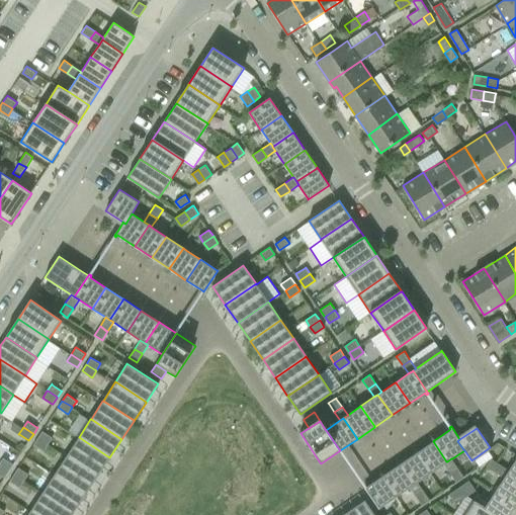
[(43,430),(38,437),(44,440),(47,442),(49,443),(53,437),(51,436),(43,430)]
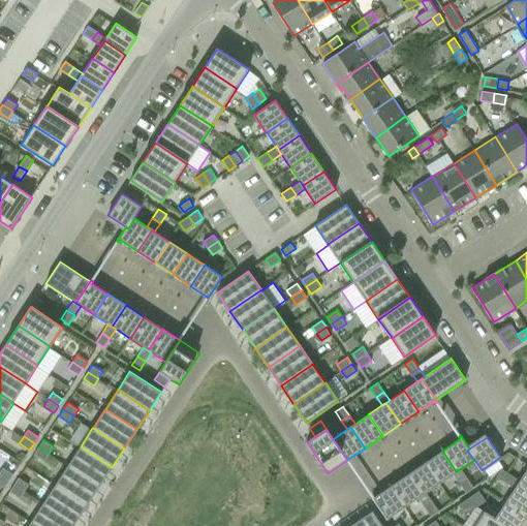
[(39,446),(34,454),(43,459),(44,460),(50,453),(48,452),(44,450),(39,446)]
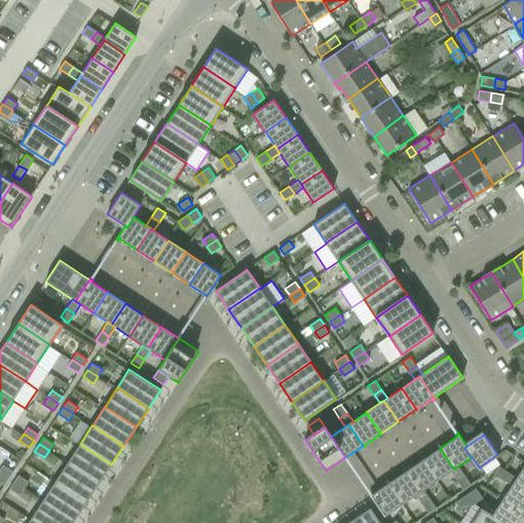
[(80,444),(68,463),(99,483),(99,484),(111,464),(80,444)]
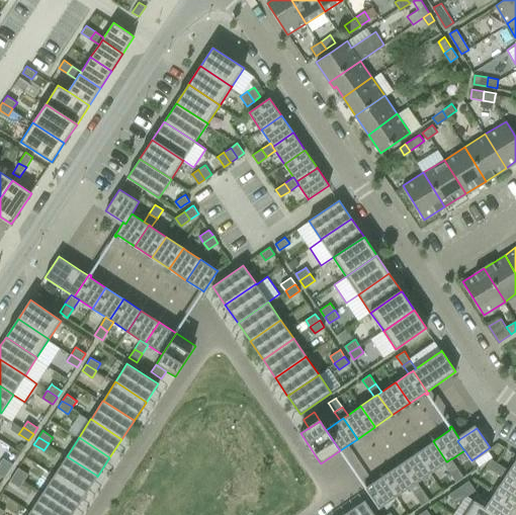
[(417,452),(416,452),(430,473),(430,474),(444,463),(447,461),(446,461),(433,441),(417,452)]
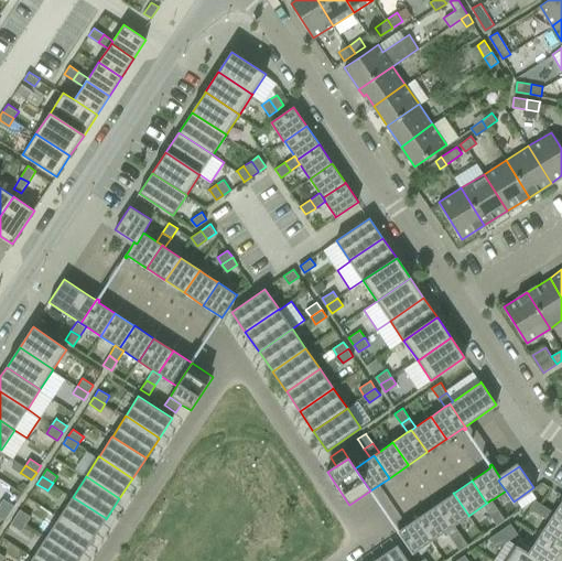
[(435,505),(434,506),(450,528),(454,525),(455,525),(468,516),(468,515),(453,493),(435,505)]
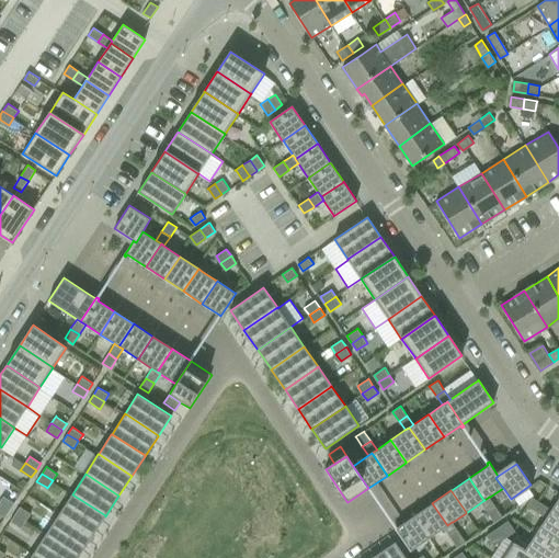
[(72,494),(59,514),(92,536),(93,536),(105,516),(105,515),(72,494)]
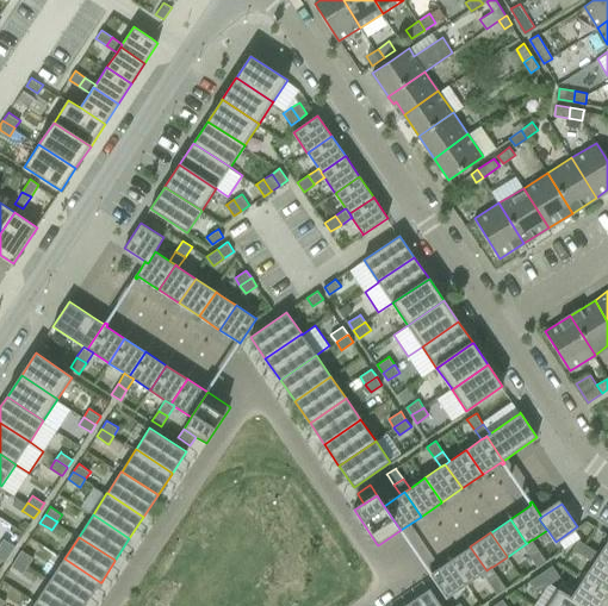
[(4,538),(0,543),(0,547),(10,554),(11,554),(16,545),(5,538),(4,538)]
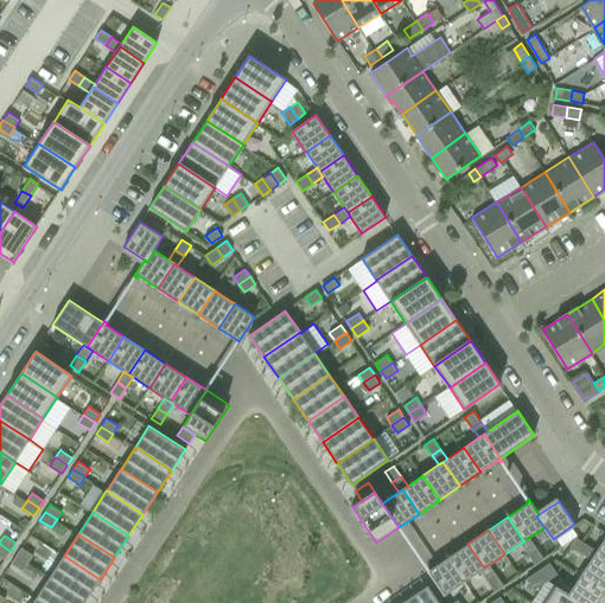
[(524,540),(521,543),(527,552),(528,553),(536,547),(537,547),(530,537),(529,537),(524,540)]
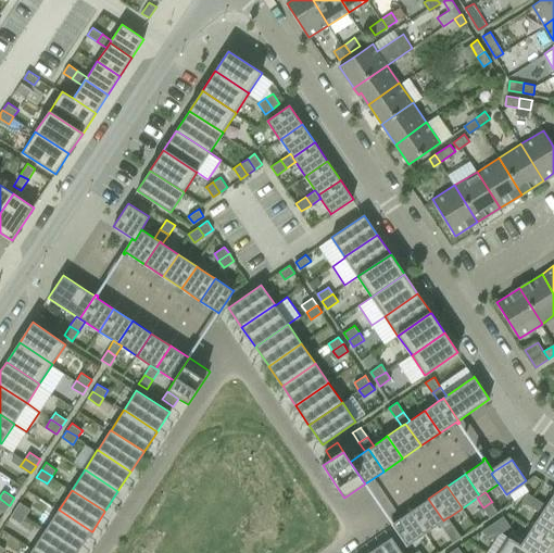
[(523,500),(531,506),(532,506),(537,498),(528,492),(523,500)]
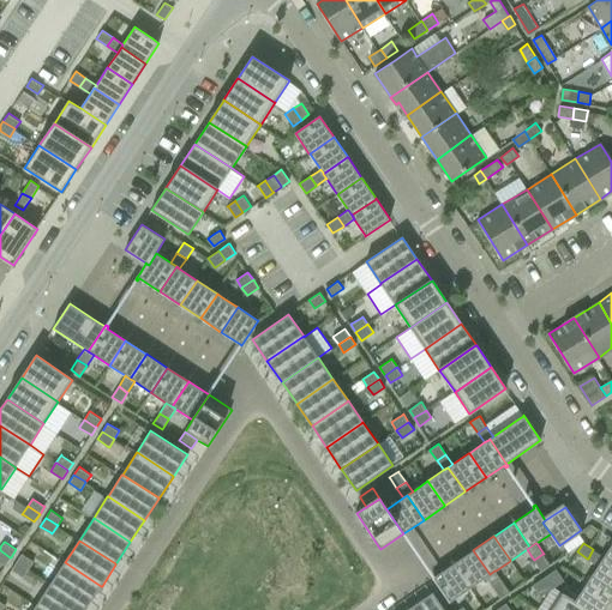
[(611,544),(604,556),(601,560),(611,567),(611,544)]
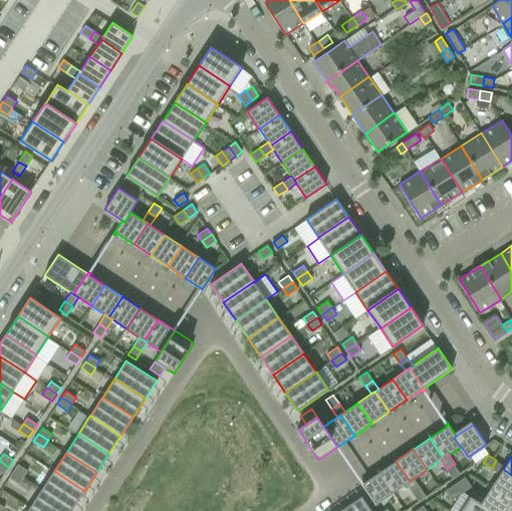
[(492,468),(491,468),(499,473),(500,474),(503,470),(503,469),(505,466),(504,465),(502,464),(496,460),(492,468)]
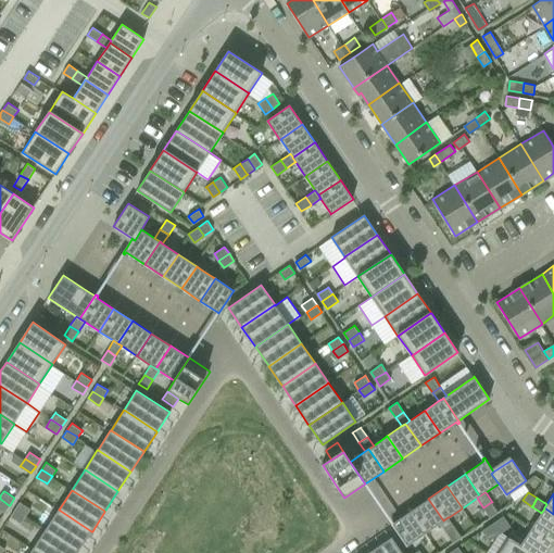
[(0,508),(4,512),(4,513),(10,505),(9,505),(0,499),(0,508)]
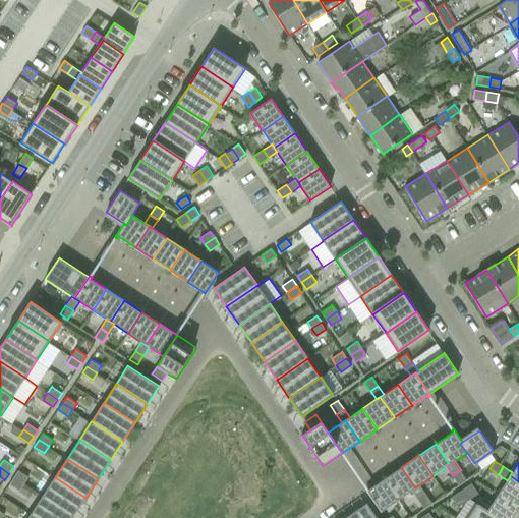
[(385,478),(384,478),(398,499),(398,500),(412,490),(415,487),(401,467),(385,478)]
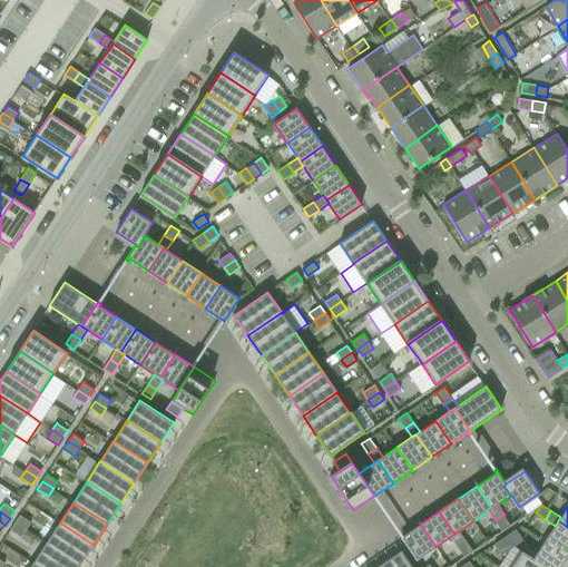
[(20,514),(16,521),(25,528),(27,529),(31,521),(30,520),(20,514)]
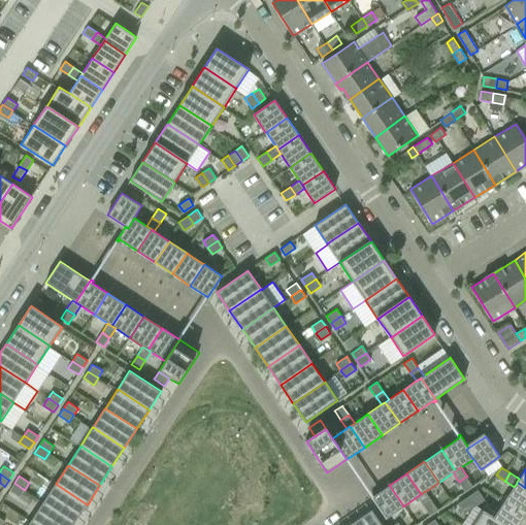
[(466,477),(459,482),(464,490),(465,491),(472,485),(467,477),(466,477)]
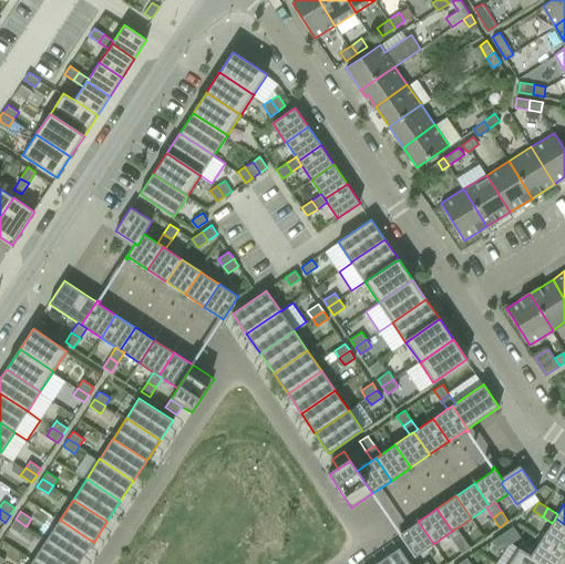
[(552,523),(543,537),(564,551),(564,524),(555,518),(555,519),(552,523)]
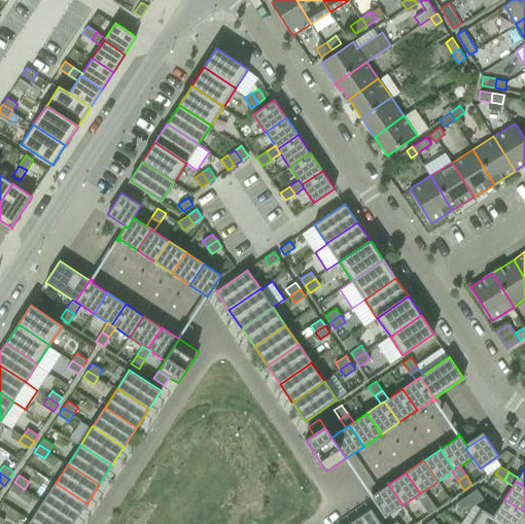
[(14,482),(10,489),(19,494),(21,495),(25,489),(23,488),(14,482)]
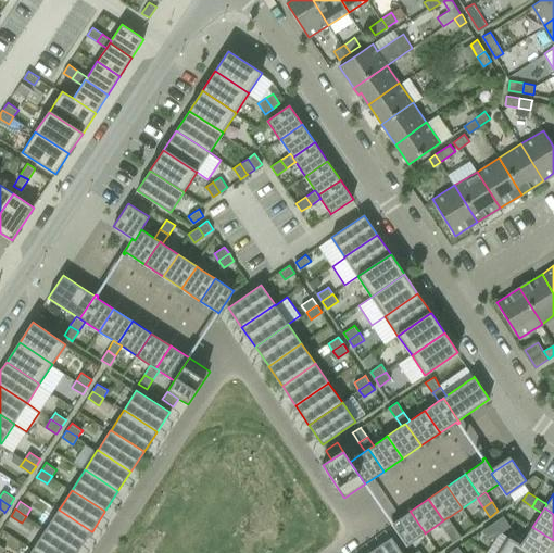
[(46,528),(46,529),(78,551),(79,551),(92,531),(91,531),(59,510),(46,528)]
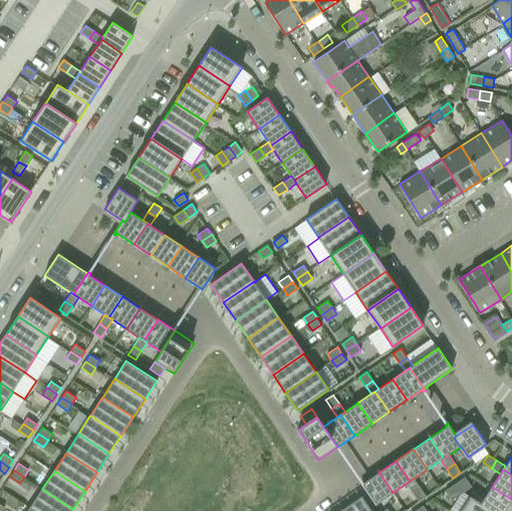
[(378,472),(361,484),(367,492),(373,501),(375,504),(393,493),(393,492),(378,472)]
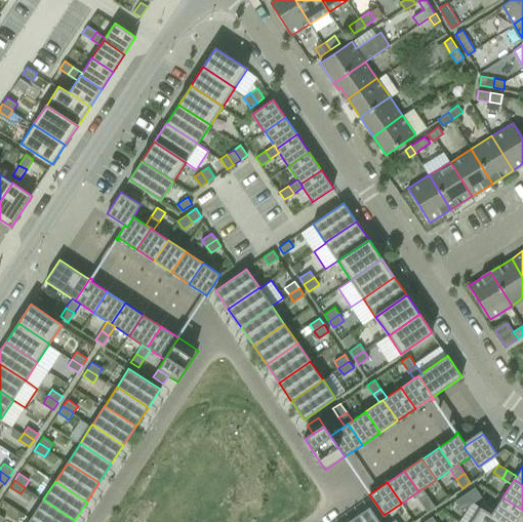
[(475,486),(469,491),(470,493),(474,499),(476,502),(482,496),(481,494),(475,486)]
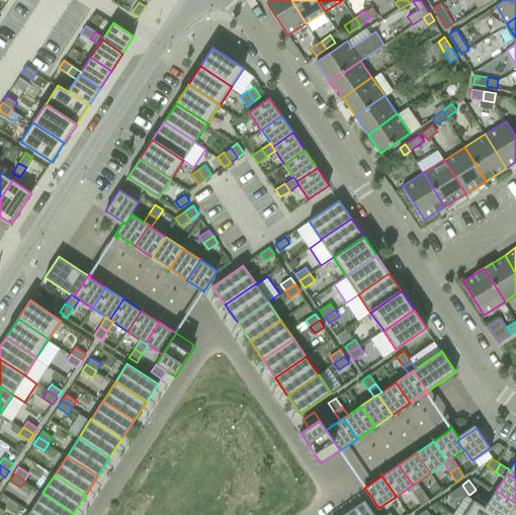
[(413,485),(410,487),(416,495),(416,496),(423,491),(424,491),(418,482),(417,482),(413,485)]
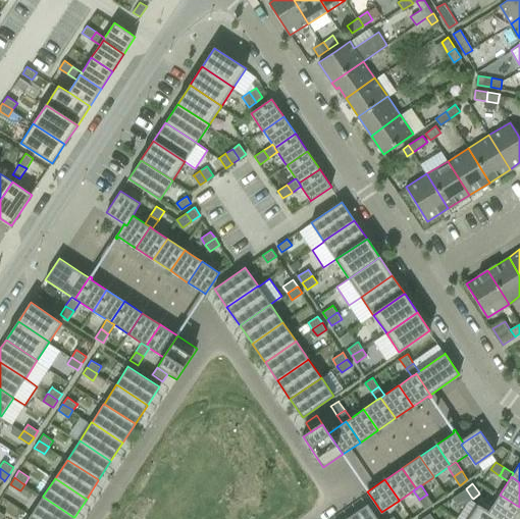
[(466,488),(459,492),(465,501),(466,503),(473,499),(471,497),(467,490),(466,488)]
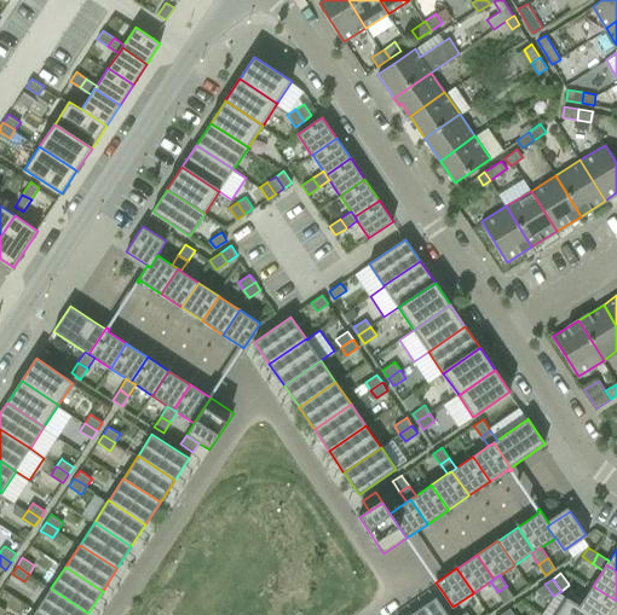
[(545,584),(537,590),(543,599),(545,602),(553,596),(552,593),(545,584)]
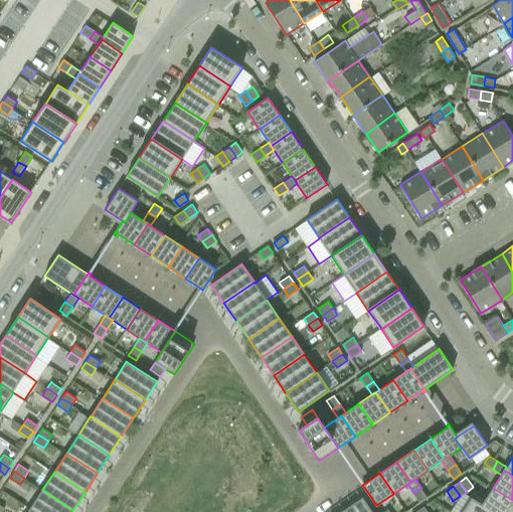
[(420,488),(413,493),(419,501),(419,502),(428,496),(421,488),(420,488)]
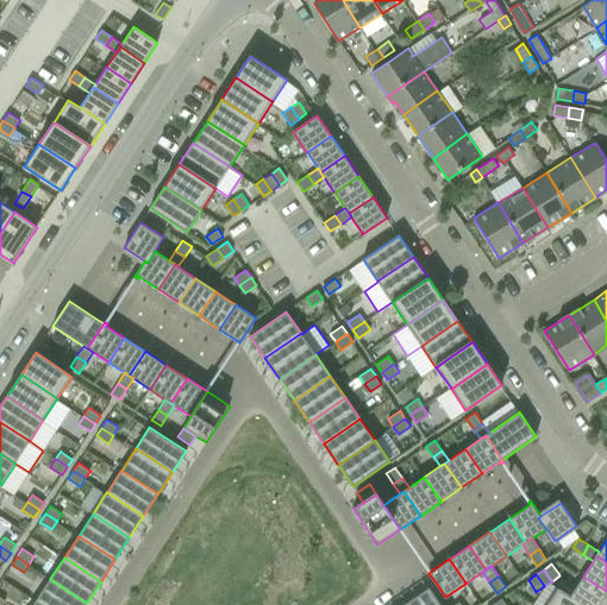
[(569,597),(581,604),(599,604),(606,593),(606,591),(583,577),(569,597)]
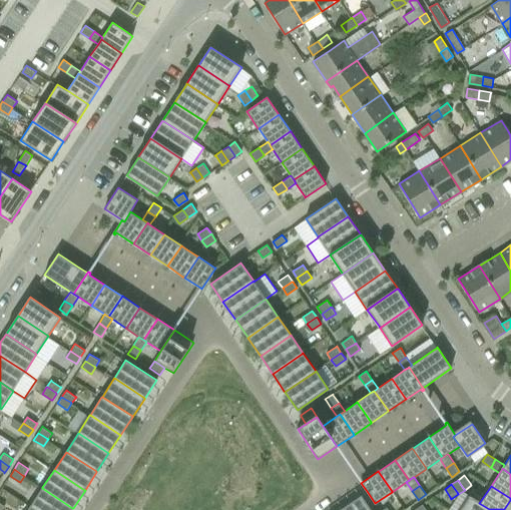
[(30,506),(35,509),(71,509),(73,508),(72,508),(42,488),(30,506)]
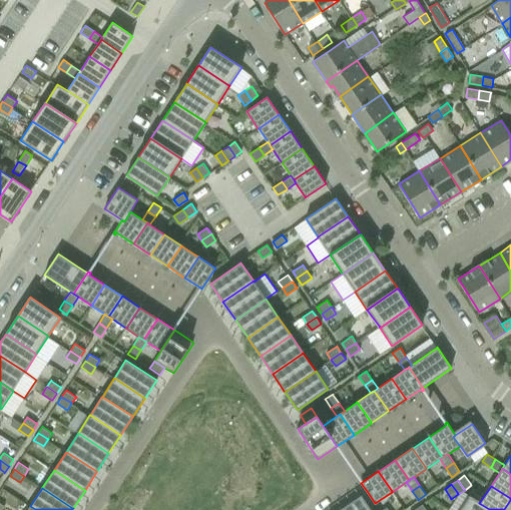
[(361,495),(343,507),(345,509),(371,509),(361,495)]
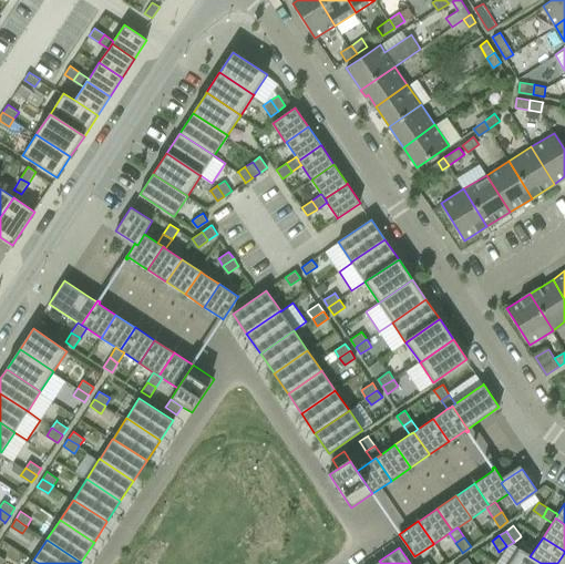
[(519,549),(509,563),(541,563),(530,556),(519,549)]
